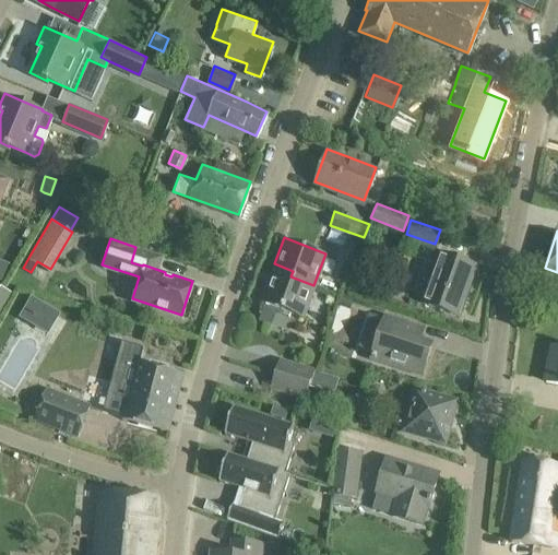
[(474,263),(454,256),(440,251),(423,300),(456,313),(474,263)]
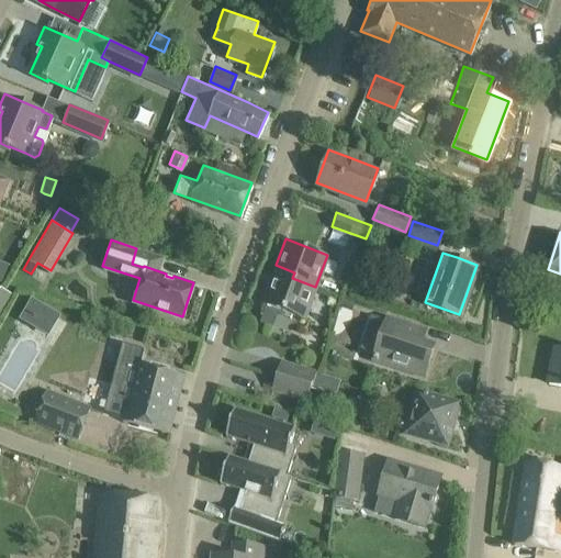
[(294,272),(276,265),(262,301),(304,316),(315,287),(292,278),(294,272)]
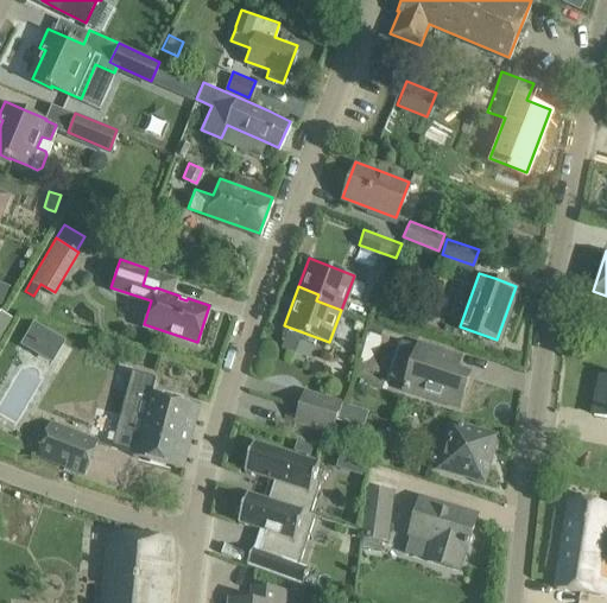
[(396,299),(383,294),(375,312),(390,321),(396,299)]
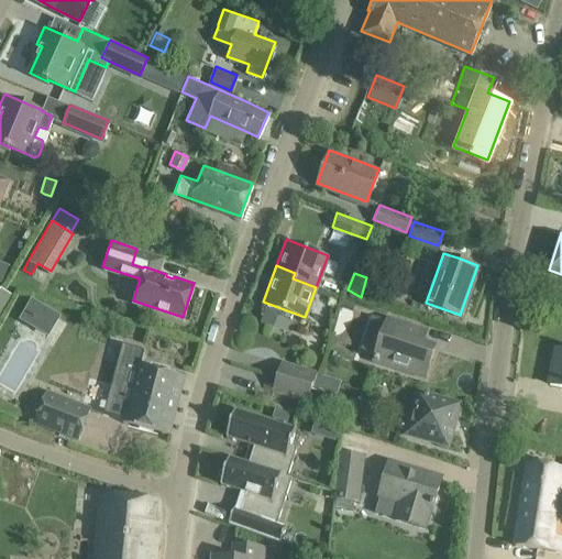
[(0,311),(12,292),(1,285),(0,286),(0,311)]
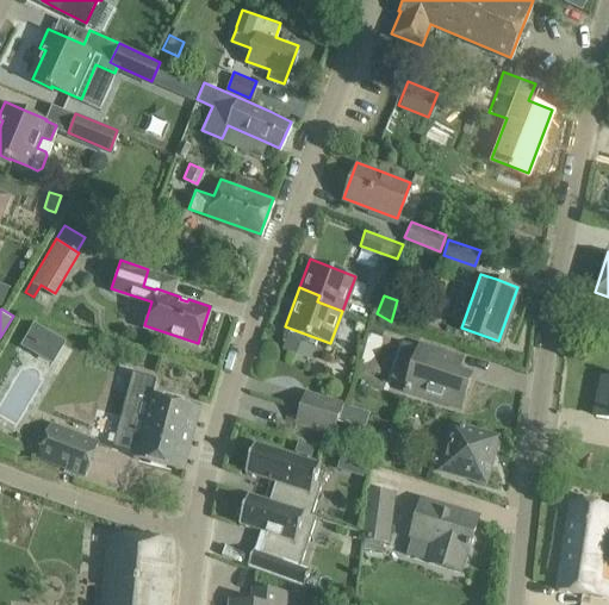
[(373,317),(370,326),(381,331),(385,322),(373,317)]
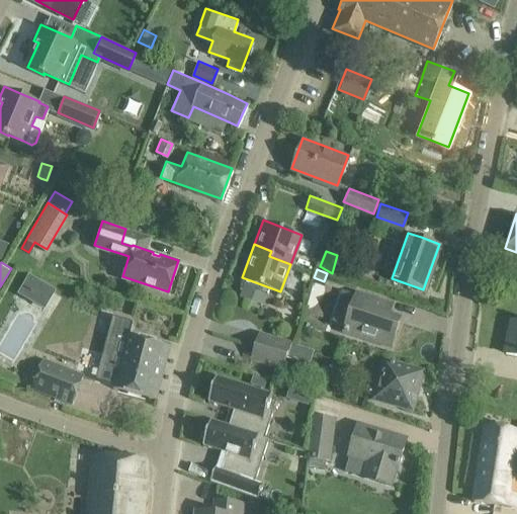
[(27,271),(16,291),(44,307),(55,287),(27,271)]
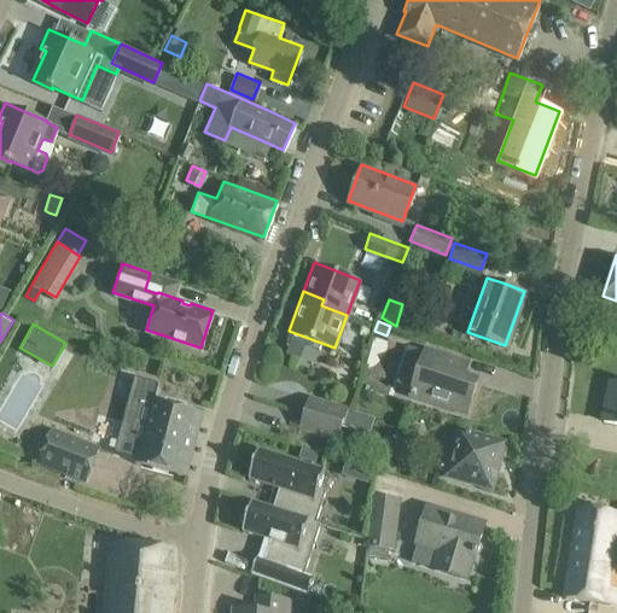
[(466,361),(443,352),(425,346),(411,392),(465,410),(476,379),(461,374),(466,361)]
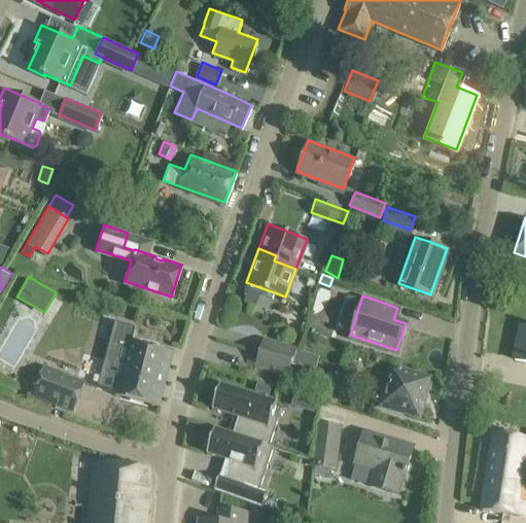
[(525,324),(520,324),(514,356),(525,358),(525,324)]
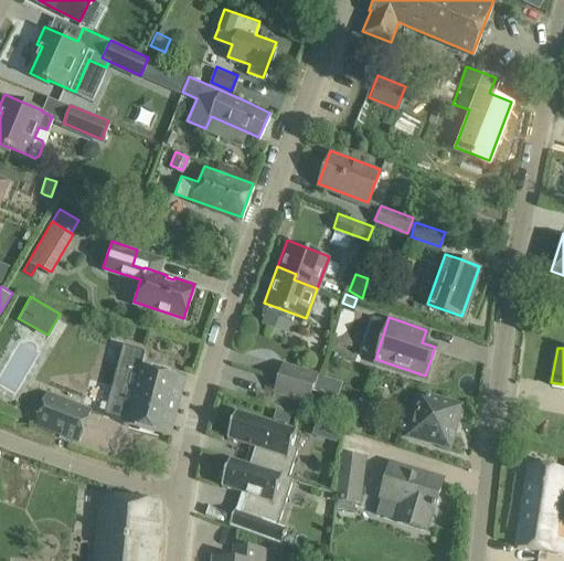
[(283,362),(278,377),(311,387),(316,372),(283,362)]
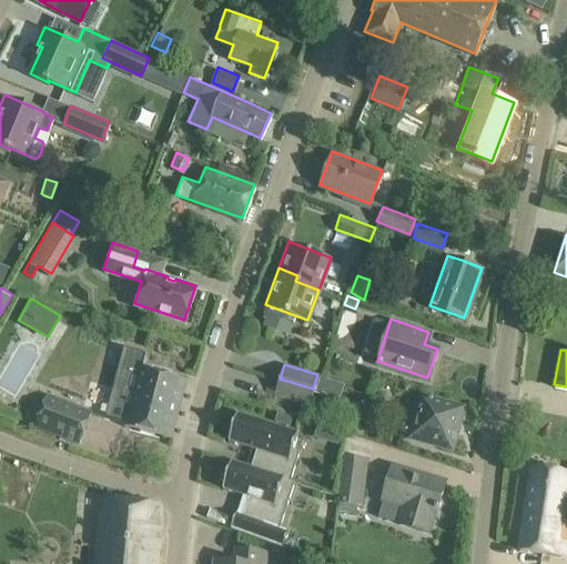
[(185,378),(139,365),(123,423),(170,435),(185,378)]
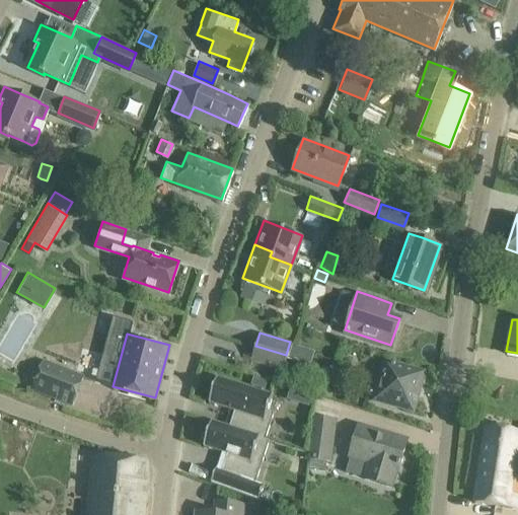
[(291,342),(287,354),(309,361),(313,349),(291,342)]
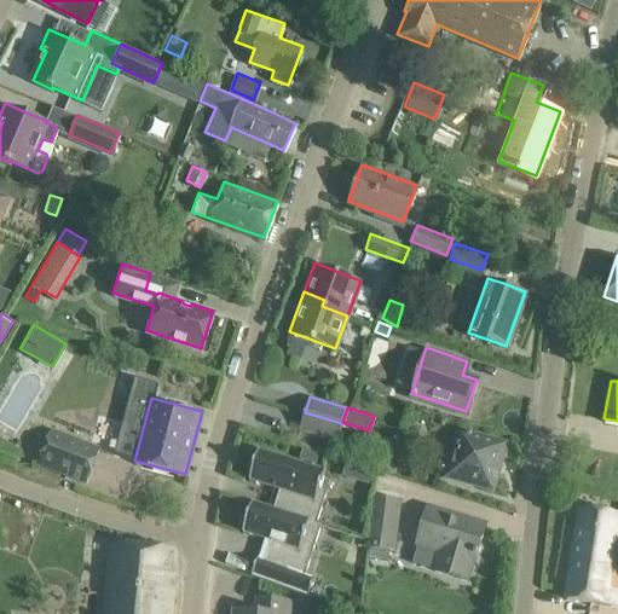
[(341,423),(305,412),(300,427),(336,438),(341,423)]
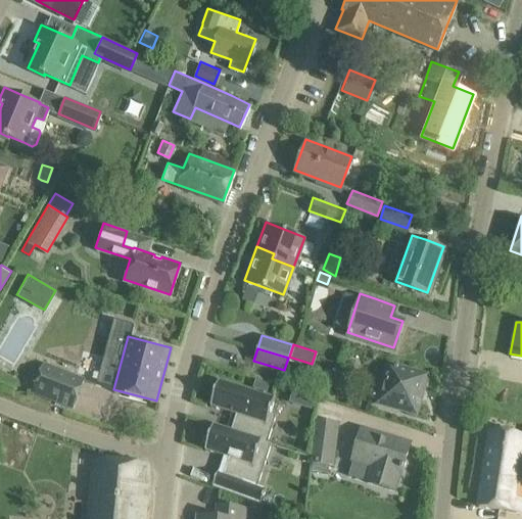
[(72,406),(83,377),(43,361),(32,389),(72,406)]
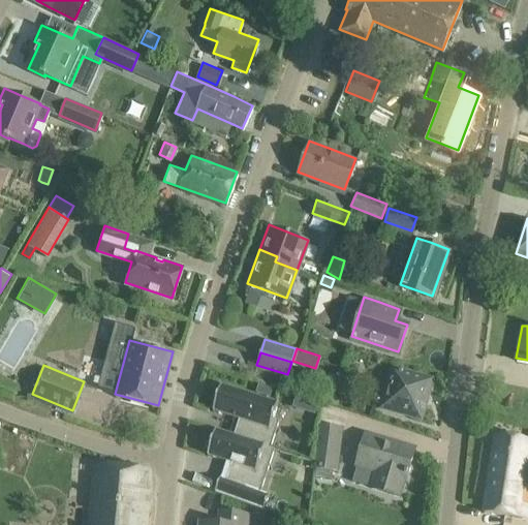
[(390,365),(385,382),(381,381),(376,383),(373,397),(375,401),(379,402),(379,405),(420,417),(431,376),(390,365)]
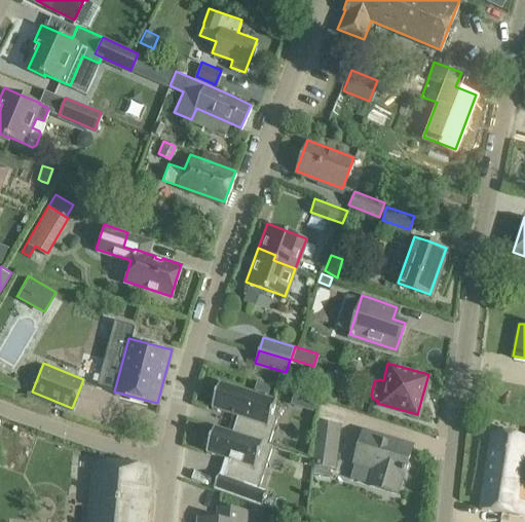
[(271,381),(256,376),(253,387),(267,393),(271,381)]
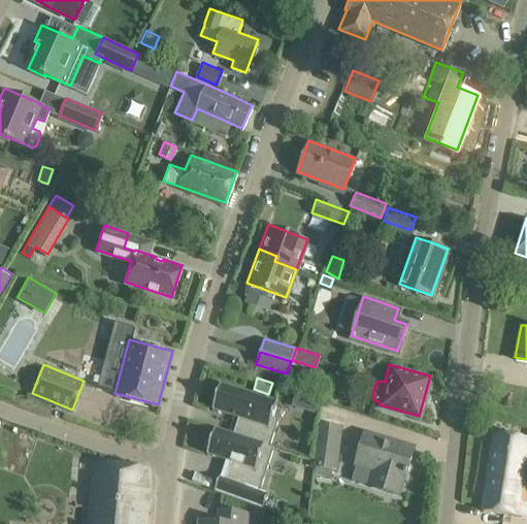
[(232,432),(269,445),(278,417),(274,416),(278,401),(276,400),(276,399),(275,399),(274,399),(221,382),(220,381),(211,407),(212,407),(212,406),(237,415),(232,432)]
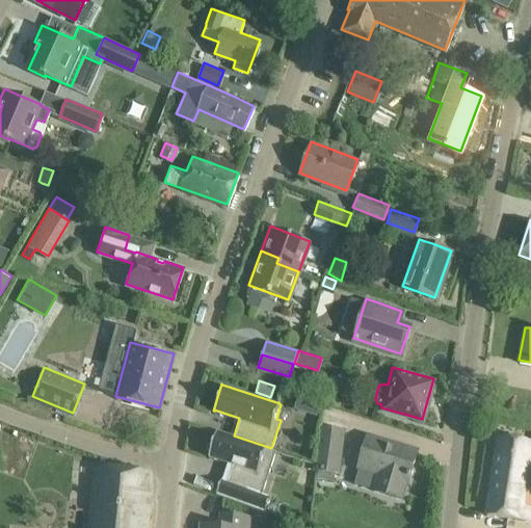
[(343,429),(318,426),(314,470),(316,471),(315,478),(333,479),(333,472),(339,473),(343,429)]
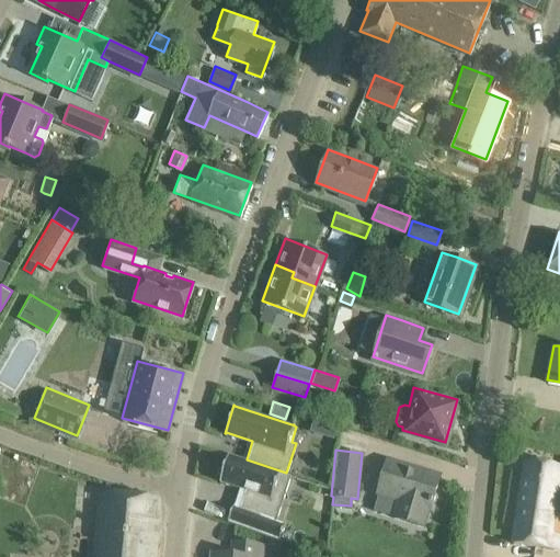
[(274,520),(289,474),(286,473),(247,459),(228,454),(229,453),(227,453),(225,461),(221,459),(217,472),(220,474),(218,480),(219,481),(220,480),(243,488),(237,508),(231,506),(228,520),(277,537),(283,524),(274,522),(274,520)]
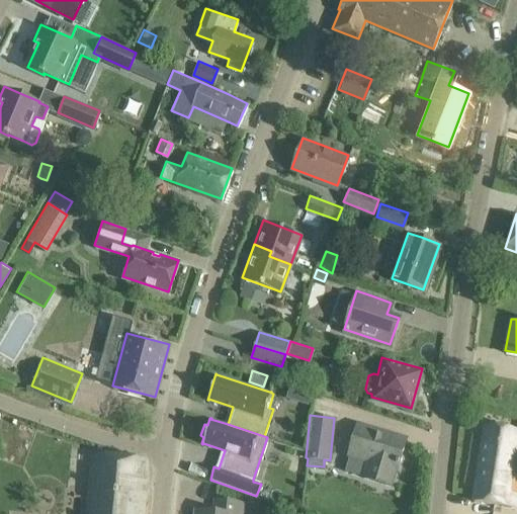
[(405,437),(385,431),(356,422),(347,452),(365,458),(360,475),(390,483),(395,466),(396,467),(405,437)]
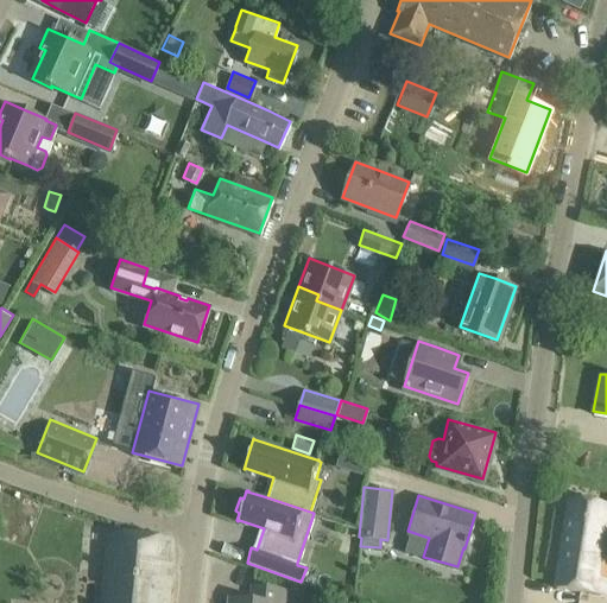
[(606,502),(592,501),(568,497),(555,585),(606,592),(606,582),(606,539),(601,539),(606,502)]
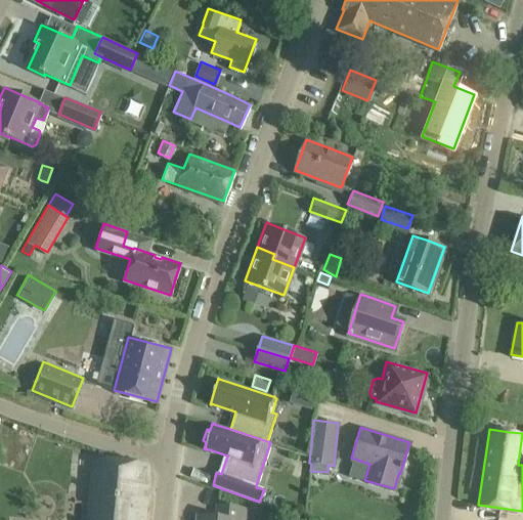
[(142,519),(147,463),(92,458),(86,519),(142,519)]
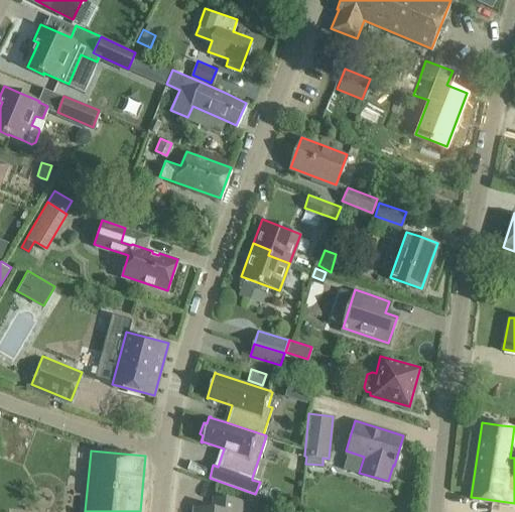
[(240,511),(242,499),(233,498),(213,496),(212,509),(192,507),(191,511),(240,511)]
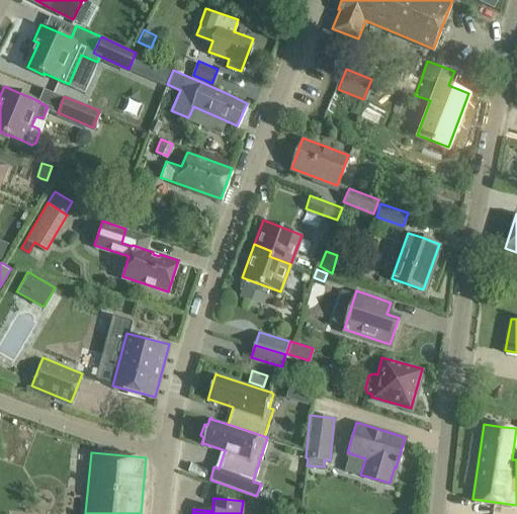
[(256,513),(272,513),(273,505),(257,504),(256,513)]
